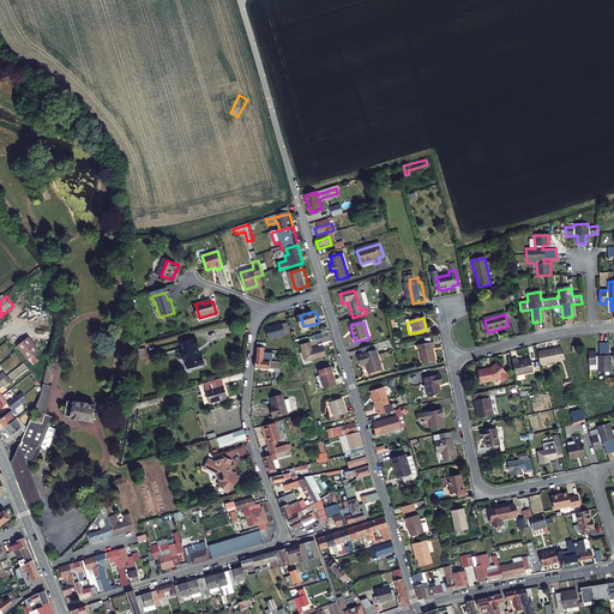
[(287,338),(283,326),(276,329),(276,330),(272,330),(265,332),(265,333),(269,343),(287,338)]
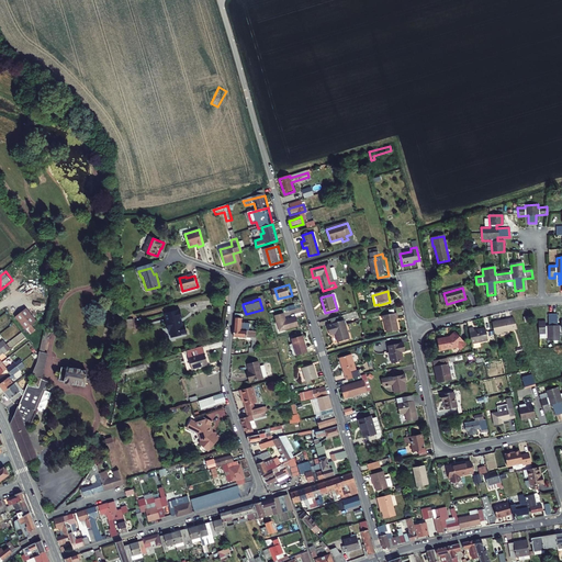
[(173,329),(176,336),(191,332),(189,324),(187,324),(184,317),(187,316),(184,308),(169,312),(171,319),(169,321),(171,329),(173,329)]
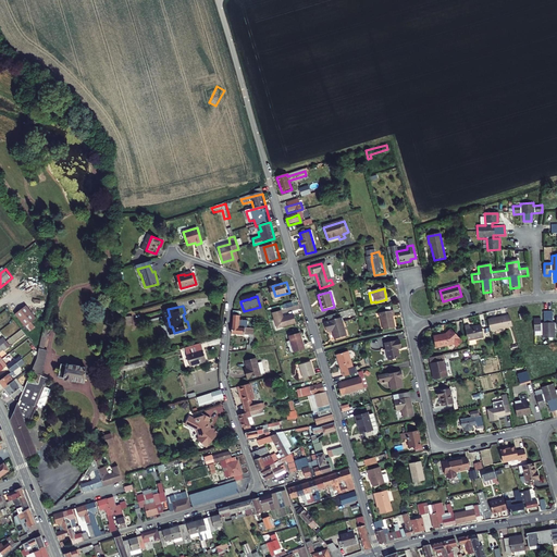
[(28,307),(16,316),(26,329),(38,320),(28,307)]
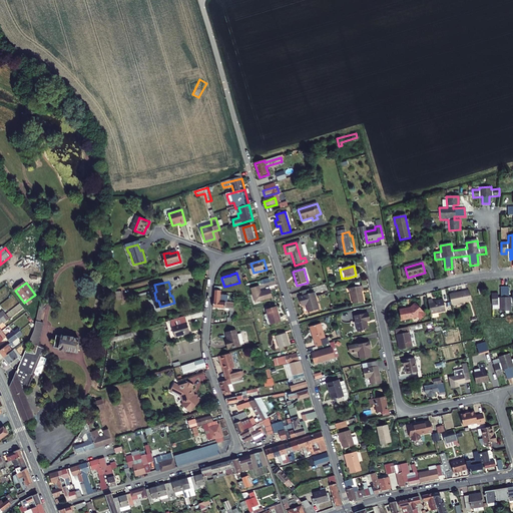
[(512,290),(512,291),(512,295),(509,295),(509,285),(501,285),(501,295),(497,295),(497,291),(492,291),(493,303),(500,303),(500,309),(512,309),(511,302),(512,302),(512,290)]
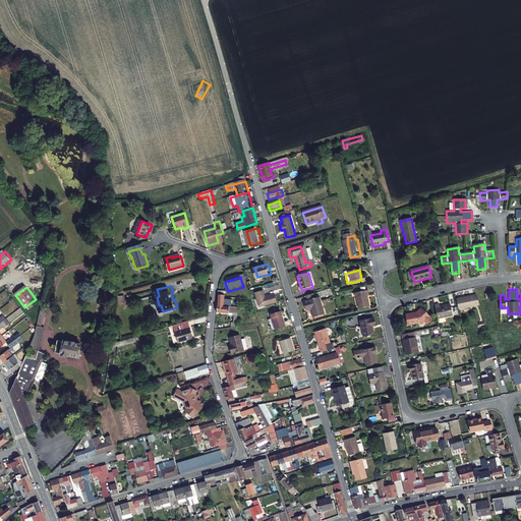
[(268,294),(267,290),(258,293),(263,306),(280,301),(278,293),(267,296),(266,294),(268,294)]
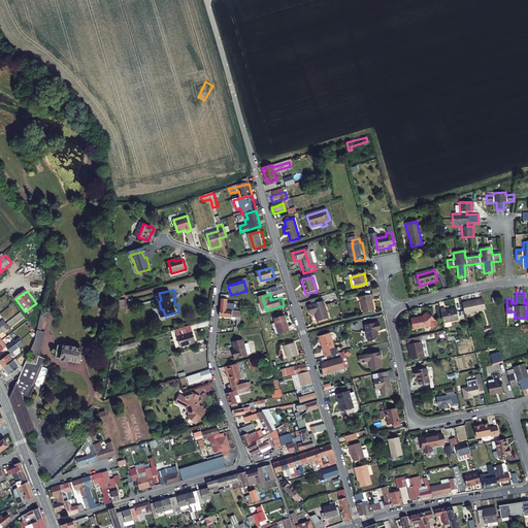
[(360,296),(363,312),(373,310),(371,300),(373,299),(372,294),(360,296)]
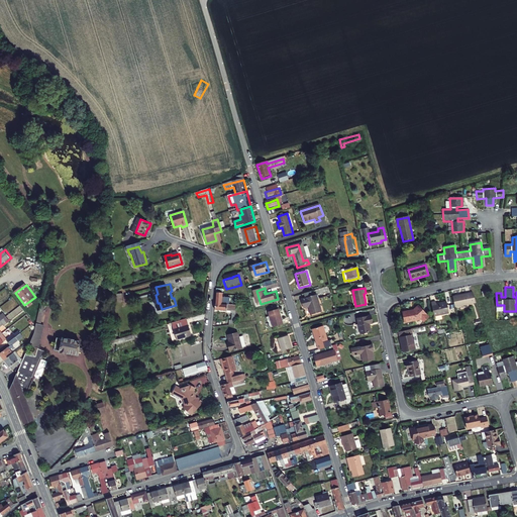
[(224,293),(218,292),(217,306),(231,306),(231,300),(223,300),(224,293)]
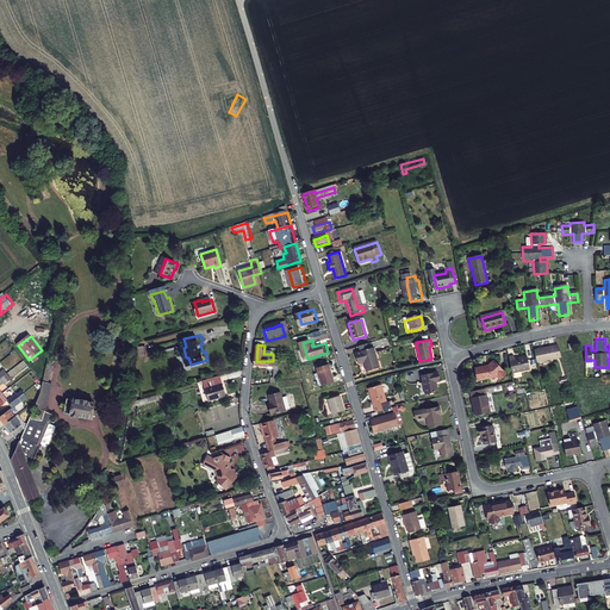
[(366,362),(368,371),(381,367),(377,347),(359,353),(361,363),(366,362)]
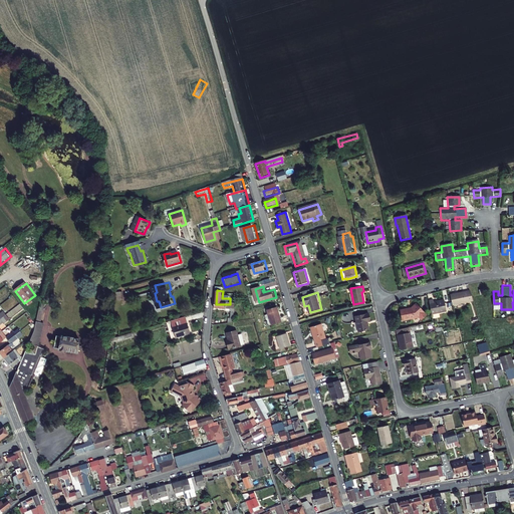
[(450,295),(453,306),(470,302),(468,292),(463,293),(463,292),(450,295)]
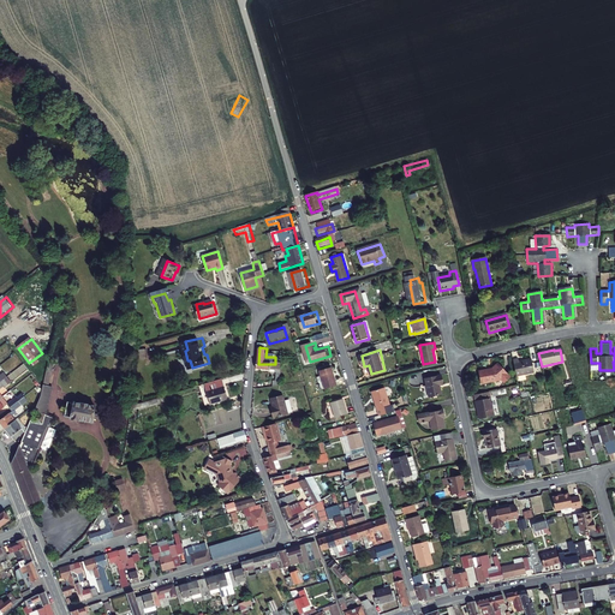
[(513,359),(517,376),(533,372),(530,358),(525,359),(526,360),(519,363),(518,358),(513,359)]
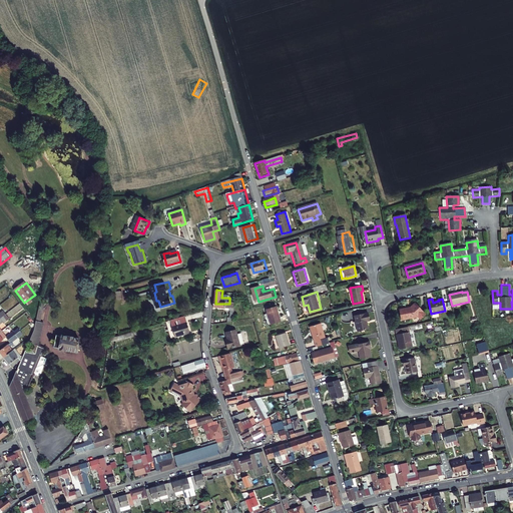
[(229,304),(215,304),(214,312),(225,311),(225,313),(229,313),(235,312),(235,304),(229,304)]
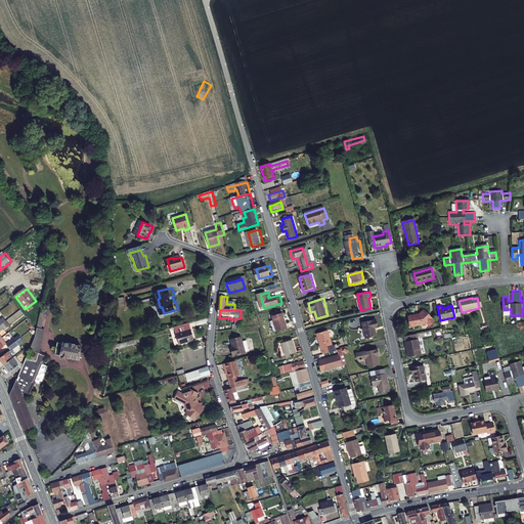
[(418,317),(407,319),(410,331),(426,325),(429,329),(435,322),(422,311),(418,317)]
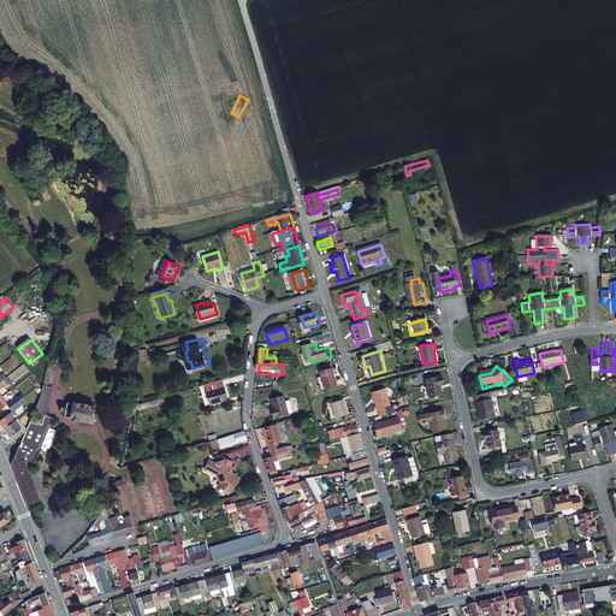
[(321,373),(327,390),(338,386),(333,369),(321,373)]
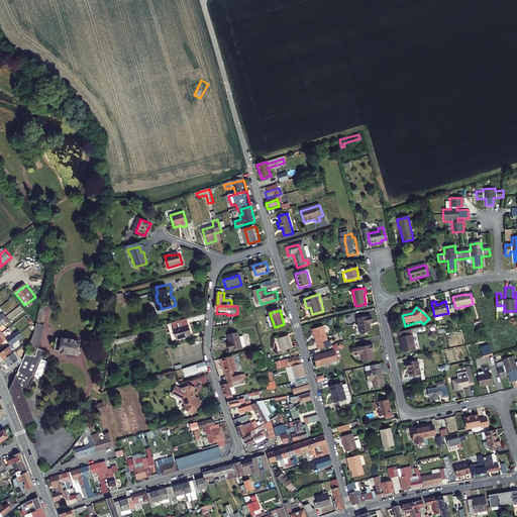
[(371,316),(357,319),(360,334),(372,332),(370,325),(373,324),(371,316)]
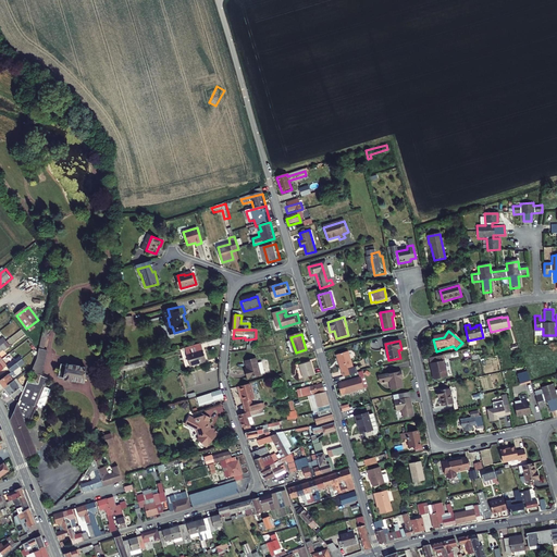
[(198,345),(177,350),(183,369),(203,363),(198,345)]
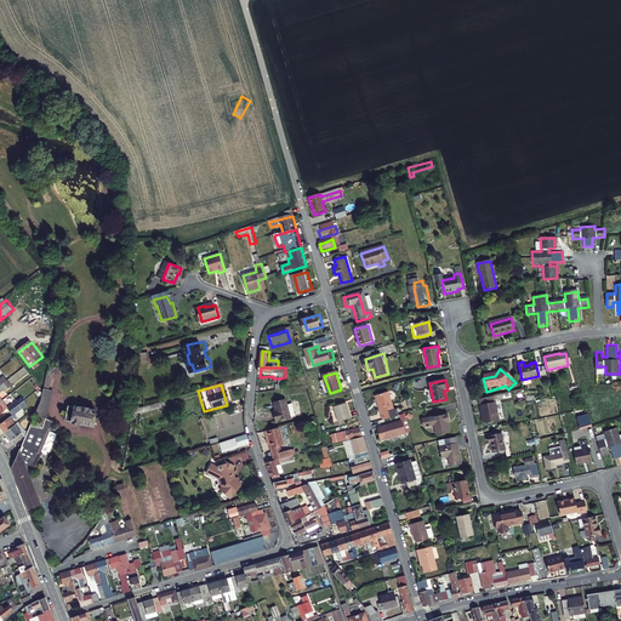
[(376,398),(382,417),(394,414),(389,394),(376,398)]
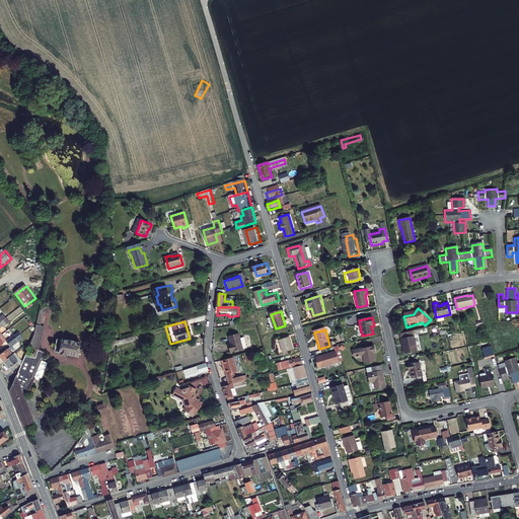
[(400,335),(404,354),(416,351),(412,331),(400,335)]
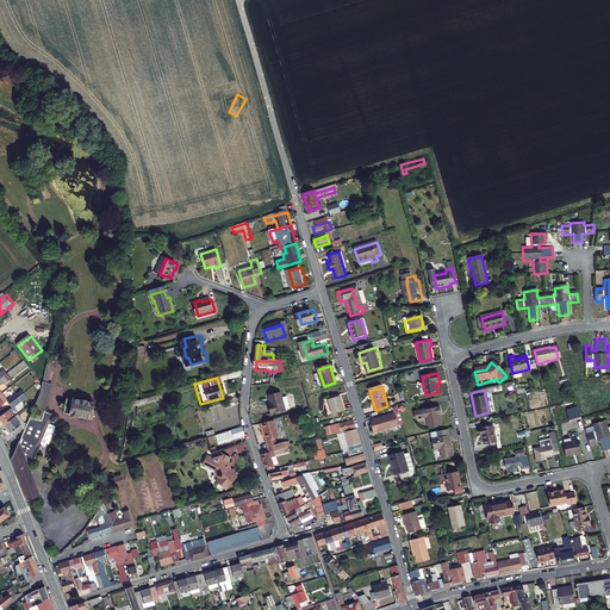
[(124,404),(124,410),(161,399),(160,394),(124,404)]
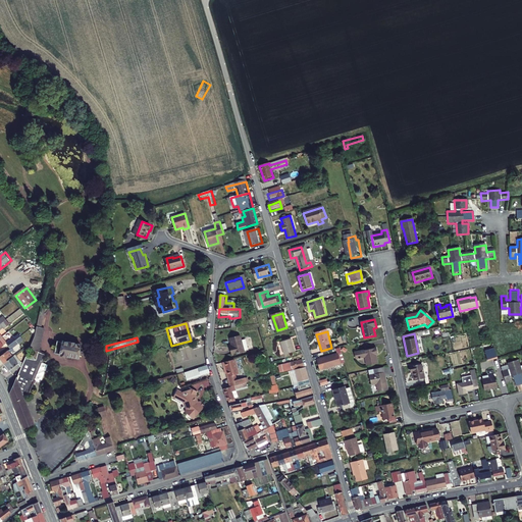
[(245,354),(241,337),(230,341),(232,350),(230,351),(232,357),(245,354)]
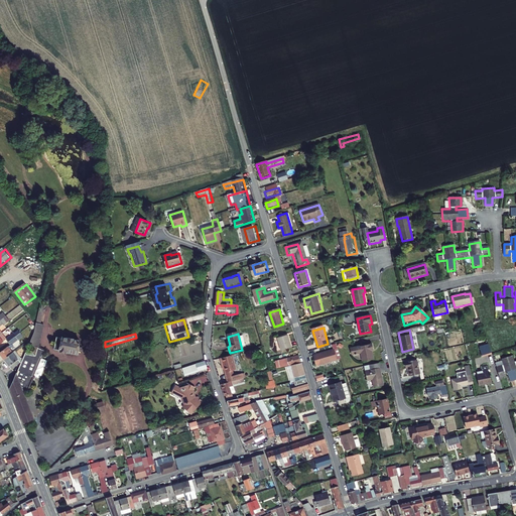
[(291,346),(288,335),(278,339),(281,349),(291,346)]
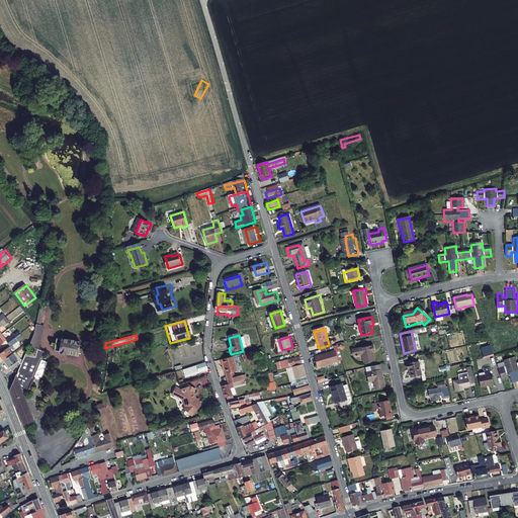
[(51,346),(55,347),(54,351),(62,353),(62,355),(69,356),(69,354),(77,355),(78,351),(81,351),(82,347),(78,347),(79,342),(71,340),(71,338),(65,337),(65,339),(57,338),(56,342),(52,342),(51,346)]
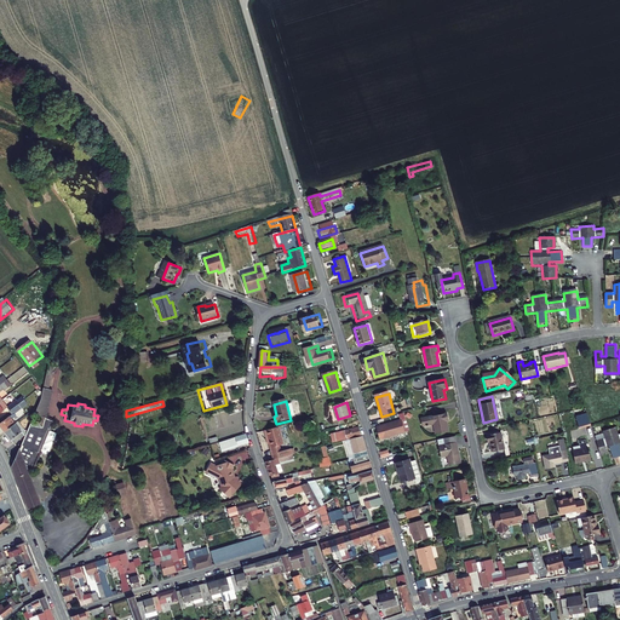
[(13,465),(29,507),(40,504),(28,469),(33,466),(34,468),(40,452),(39,451),(50,424),(45,422),(47,417),(35,412),(23,441),(13,465)]
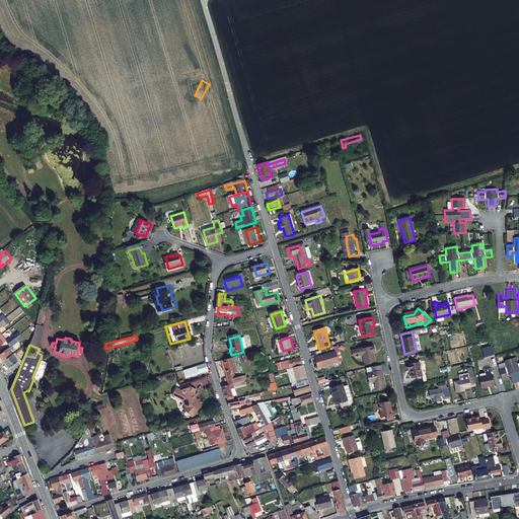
[(360,356),(362,365),(373,363),(371,354),(373,353),(372,347),(350,352),(352,358),(360,356)]
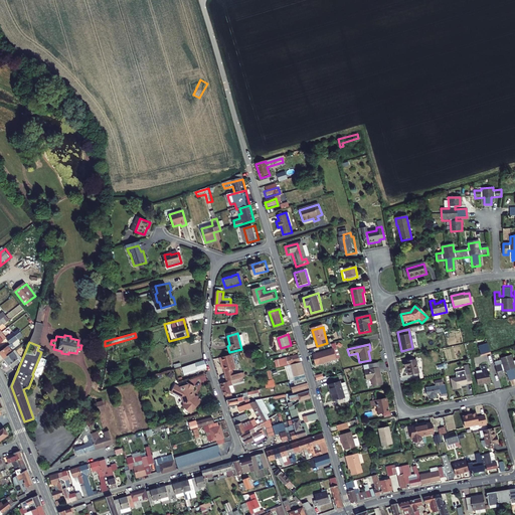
[(7,350),(0,355),(0,357),(3,362),(12,355),(7,350)]
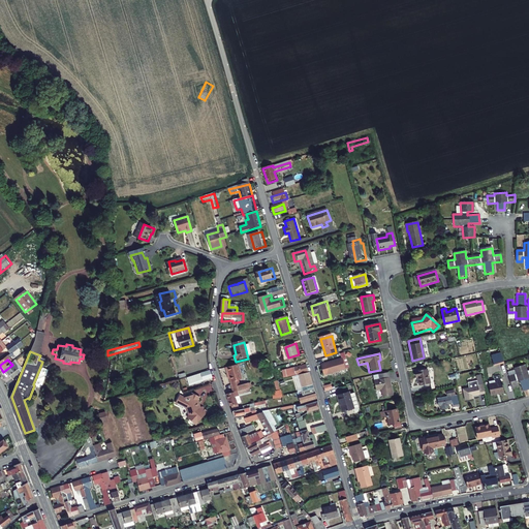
[(323,366),(327,377),(347,371),(344,361),(323,366)]
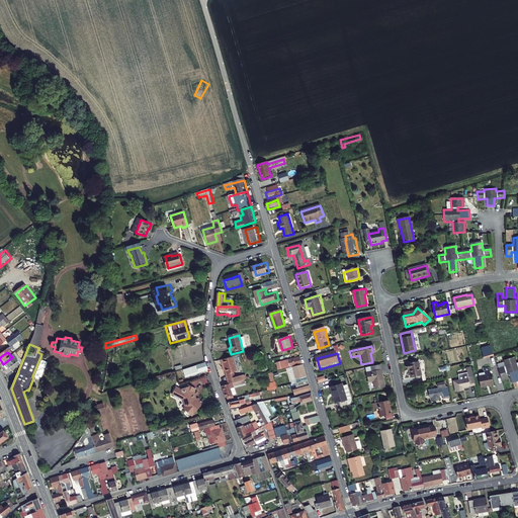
[(12,357),(3,364),(11,374),(19,368),(12,357)]
